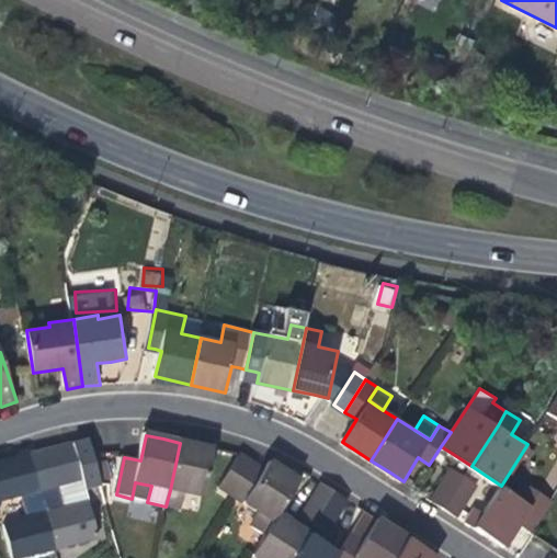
[(63,445),(31,454),(58,547),(101,535),(91,500),(66,507),(59,484),(83,476),(87,487),(103,482),(91,437),(63,445)]
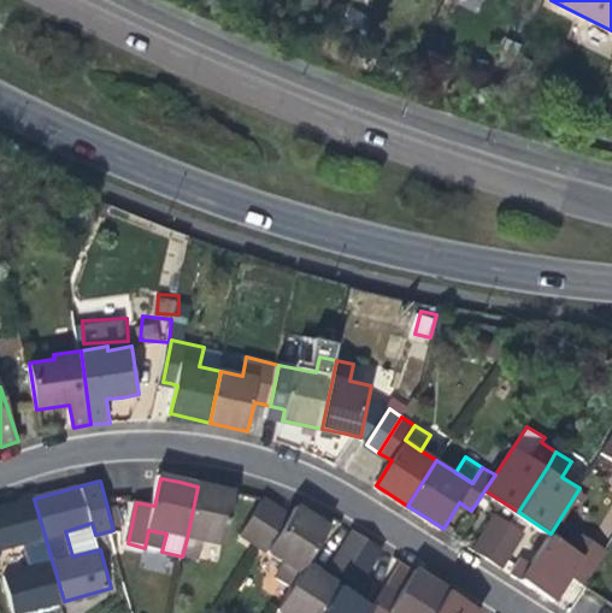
[(187,538),(205,543),(225,548),(237,496),(218,491),(198,487),(187,538)]
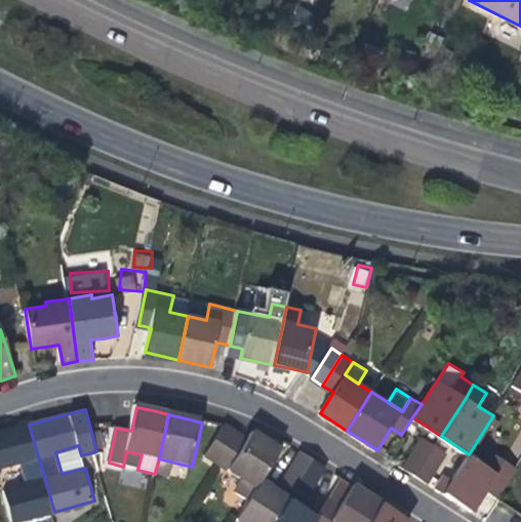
[(16,521),(17,521),(54,512),(29,425),(8,431),(0,432),(0,478),(4,478),(1,468),(22,463),(28,484),(8,490),(16,521)]
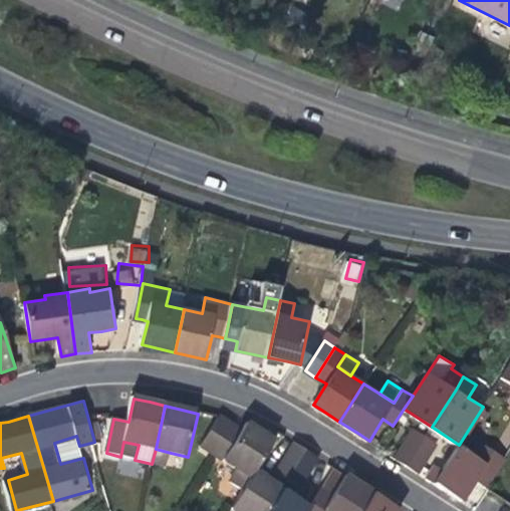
[(202,445),(213,451),(231,422),(221,416),(202,445)]
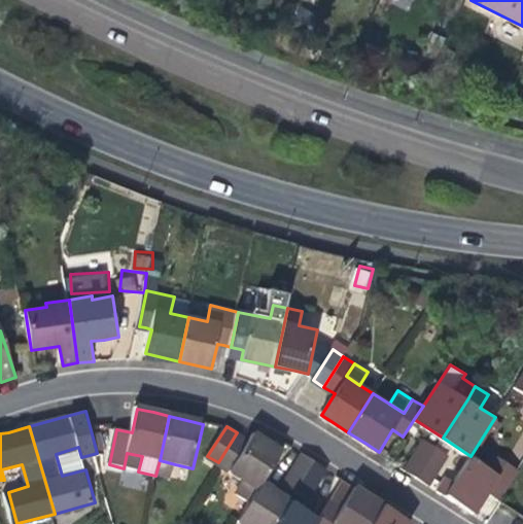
[(218,462),(245,481),(258,489),(263,483),(282,451),(266,441),(254,433),(249,441),(237,432),(218,462)]
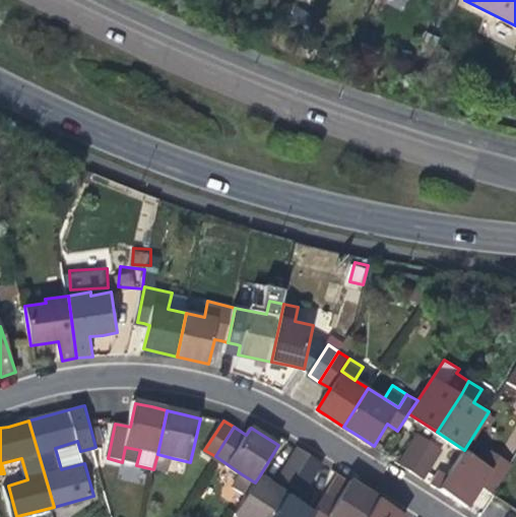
[(400,463),(411,470),(432,440),(420,433),(400,463)]
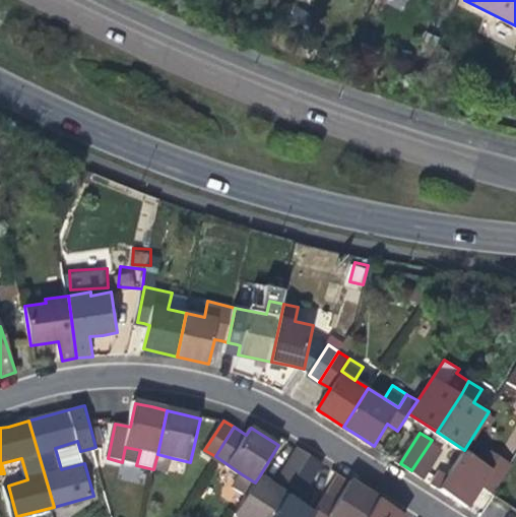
[(443,447),(432,440),(411,470),(424,477),(443,447)]
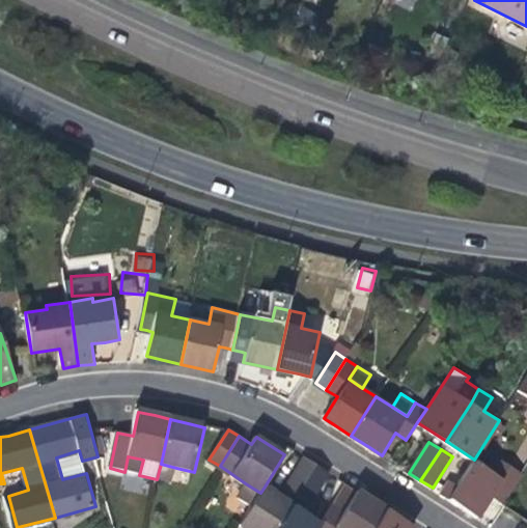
[(62,479),(86,473),(82,461),(79,450),(56,457),(62,479)]
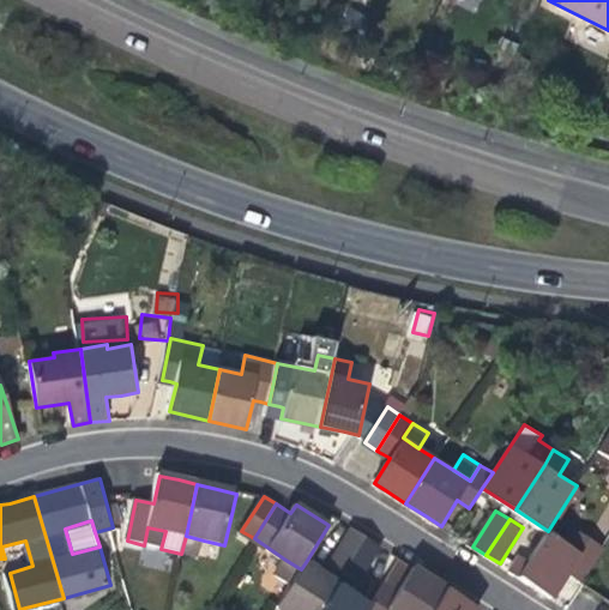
[(576,526),(566,542),(583,553),(591,537),(576,526)]
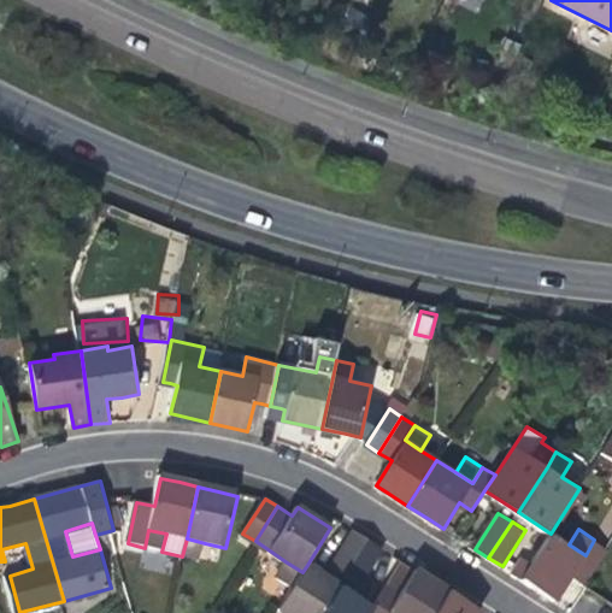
[(166,534),(148,530),(145,548),(162,552),(166,534)]
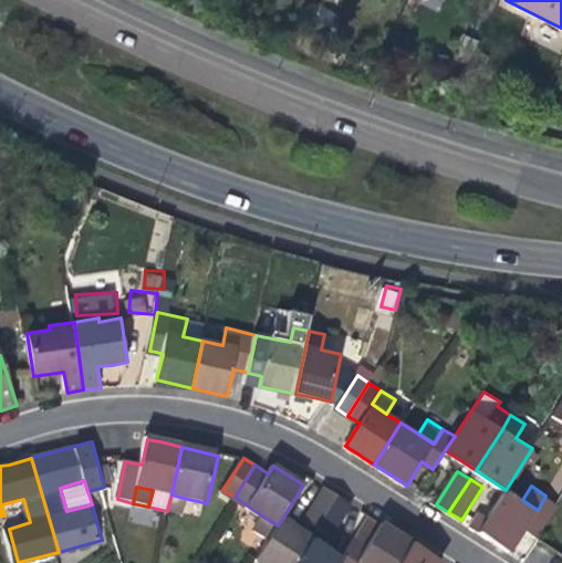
[(309,521),(320,528),(340,496),(330,490),(309,521)]
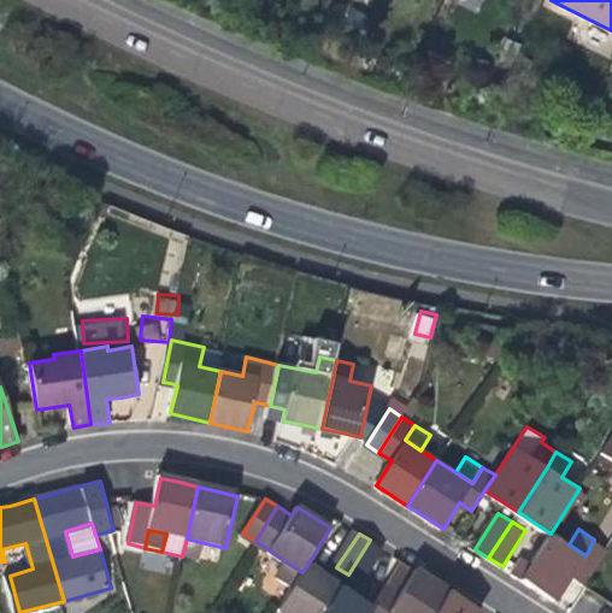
[(584,582),(605,547),(594,540),(586,555),(569,544),(551,534),(522,579),(533,587),(555,601),(572,575),(584,582)]
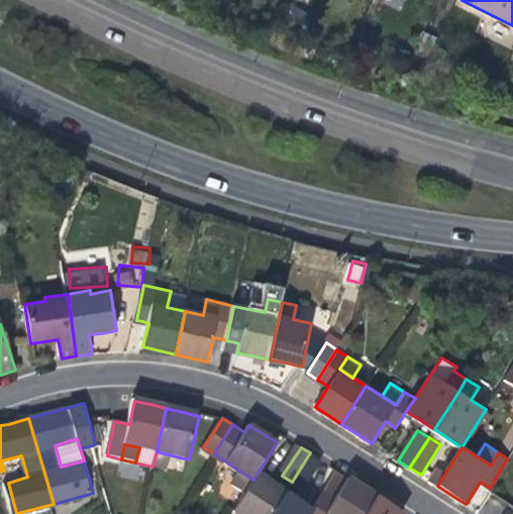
[(169,470),(172,455),(157,451),(152,467),(169,470)]
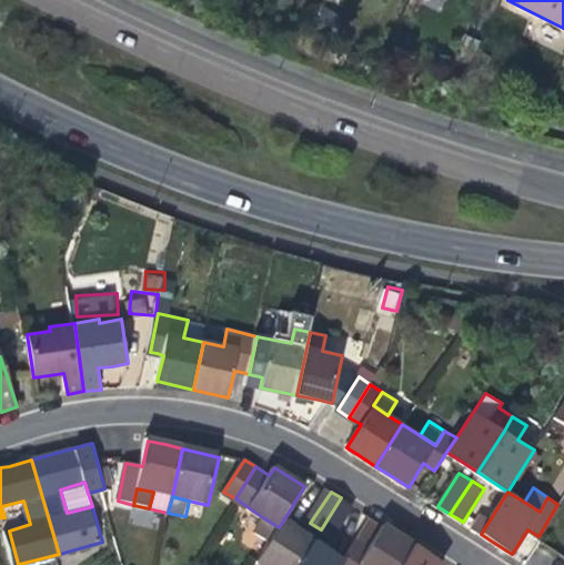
[(355,506),(341,497),(321,530),(334,538),(355,506)]
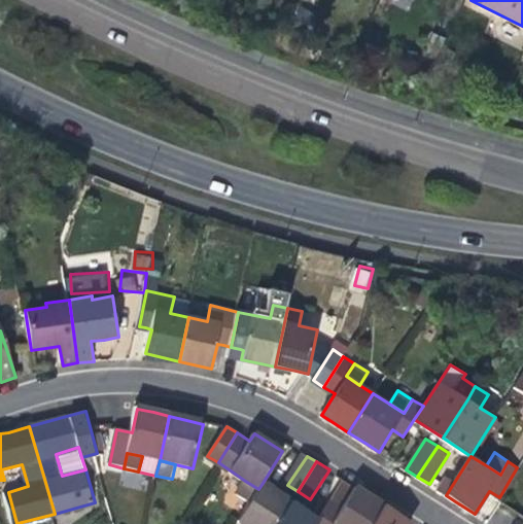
[(237,494),(250,502),(258,489),(245,481),(237,494)]
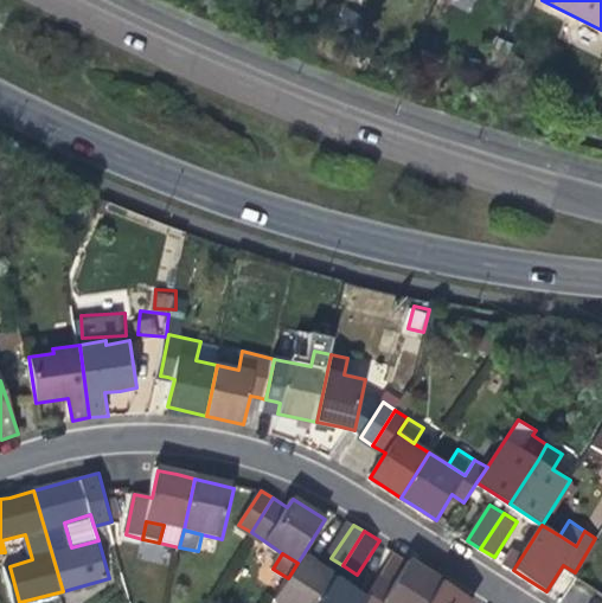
[(316,565),(302,556),(298,563),(288,578),(274,600),(280,602),(318,602),(334,576),(316,565)]
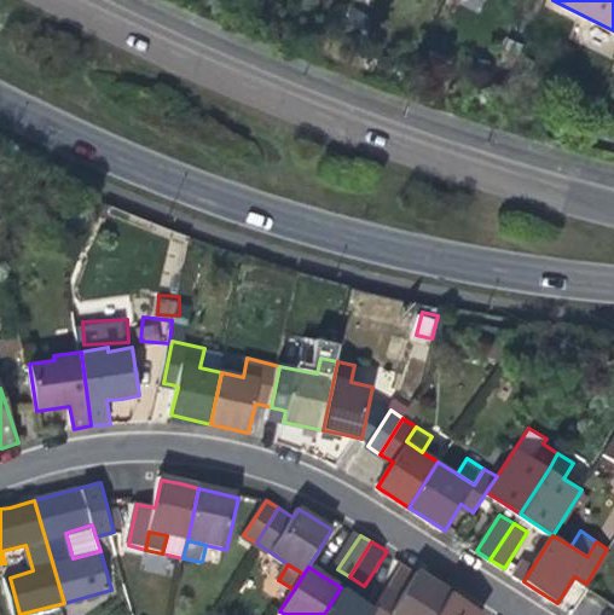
[(389,587),(375,609),(370,614),(438,614),(453,593),(432,580),(420,573),(405,597),(389,587)]
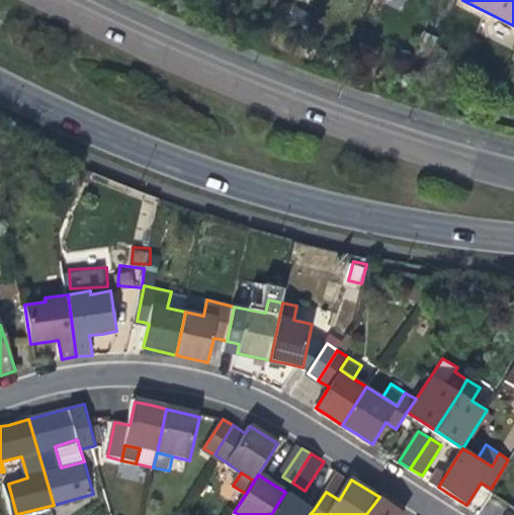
[(310,514),(314,510),(302,502),(285,492),(271,514),(310,514)]
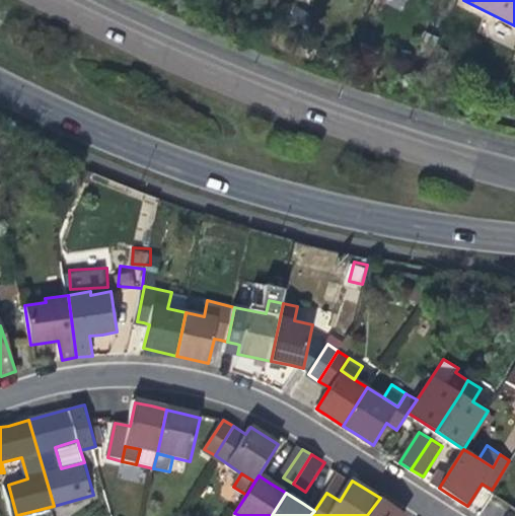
[(408,515),(395,508),(380,498),(367,515),(408,515)]
